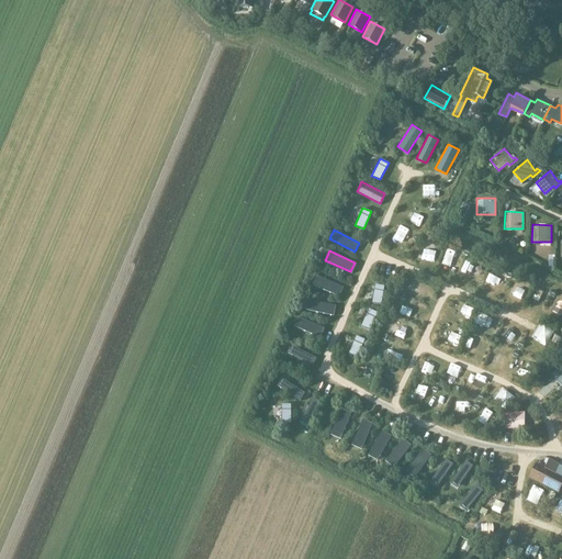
[(344,287),(316,275),(313,284),(339,297),(344,287)]
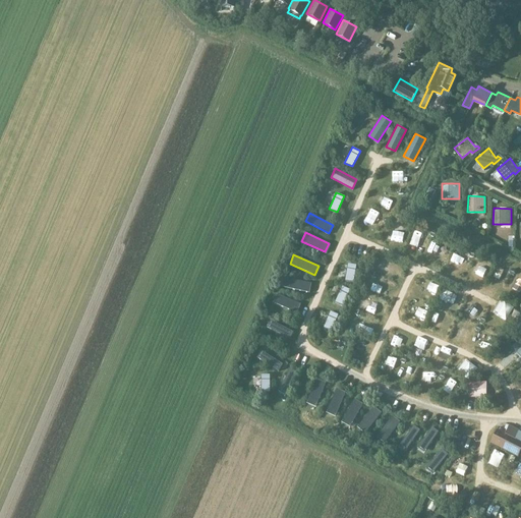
[(356,264),(348,263),(344,280),(353,282),(356,264)]
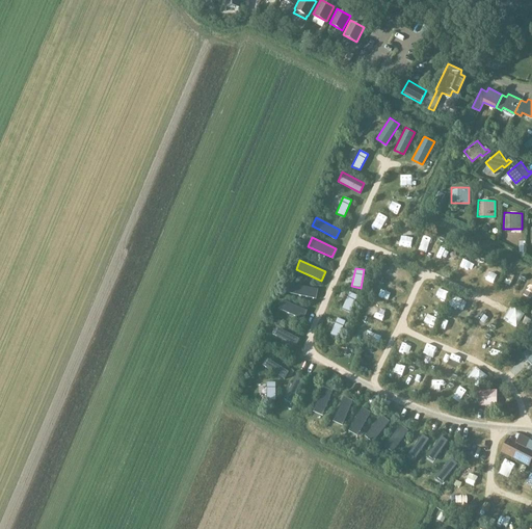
[(317,288),(290,284),(289,293),(315,297),(317,288)]
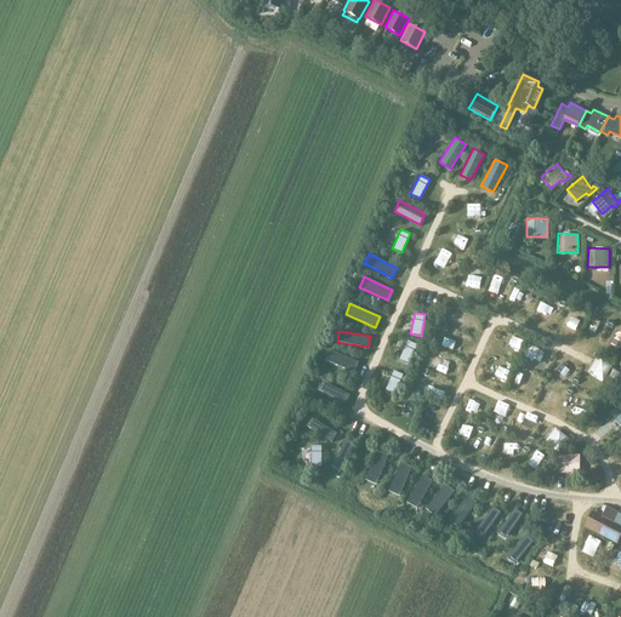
[(416,344),(408,340),(398,359),(408,364),(416,344)]
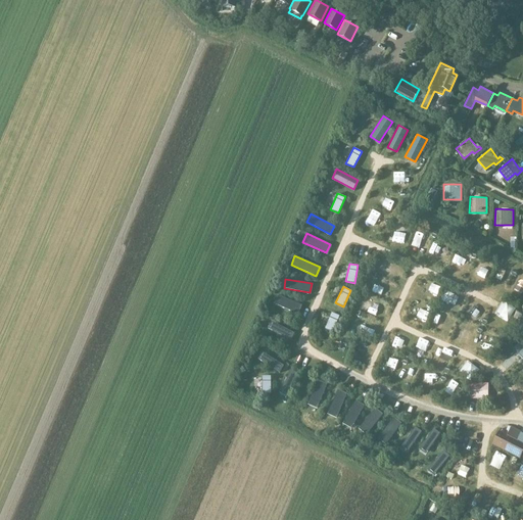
[(297,313),(301,304),(276,294),(273,303),(297,313)]
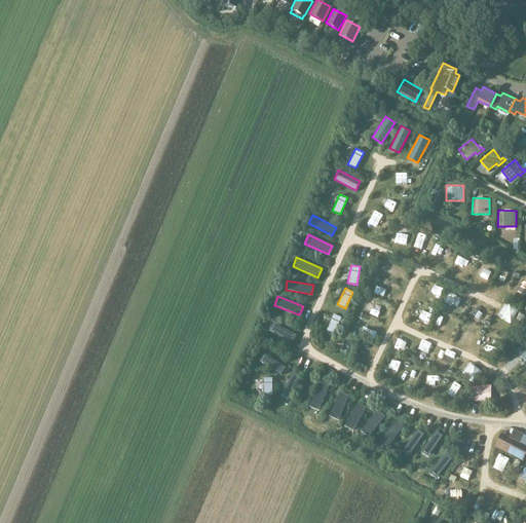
[(341,316),(333,313),(326,330),(334,333),(341,316)]
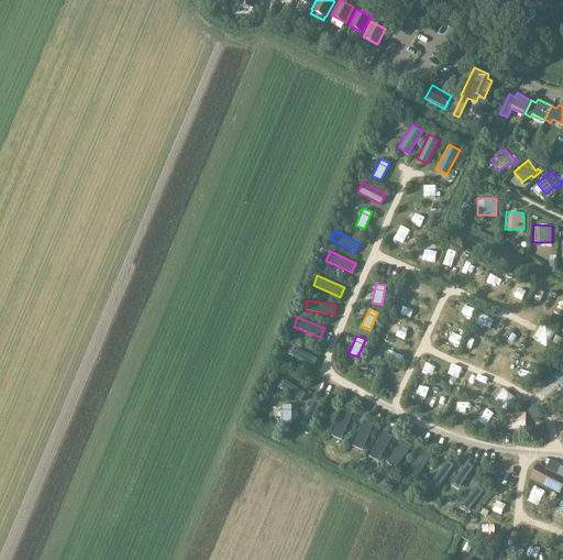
[(316,358),(291,346),(288,353),(312,365),(316,358)]
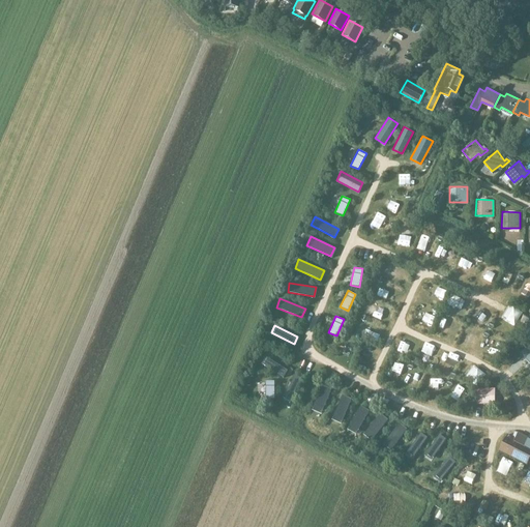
[(529,351),(525,346),(519,352),(529,362),(529,351)]
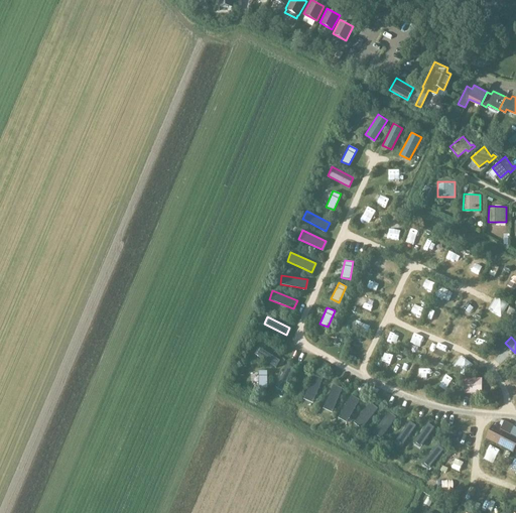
[(279,360),(258,346),(254,353),(268,362),(275,367),(279,360)]
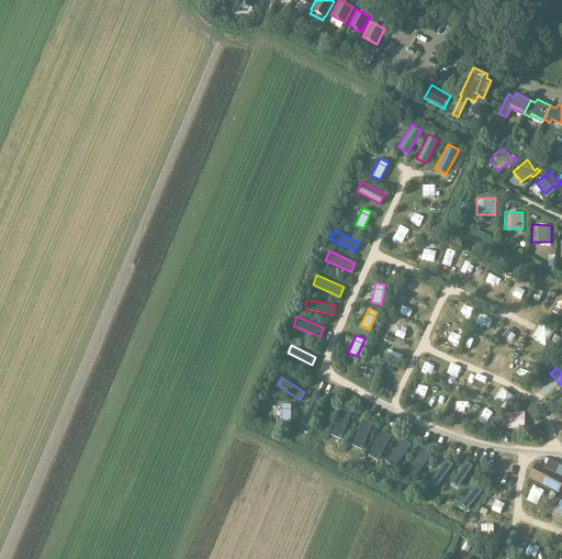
[(514,397),(506,390),(496,402),(505,409),(512,400),(514,397)]
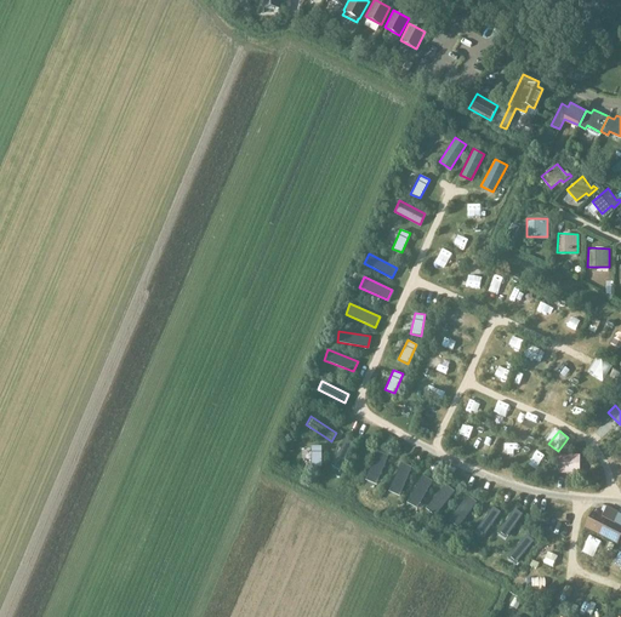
[(353,443),(345,438),(331,466),(340,469),(353,443)]
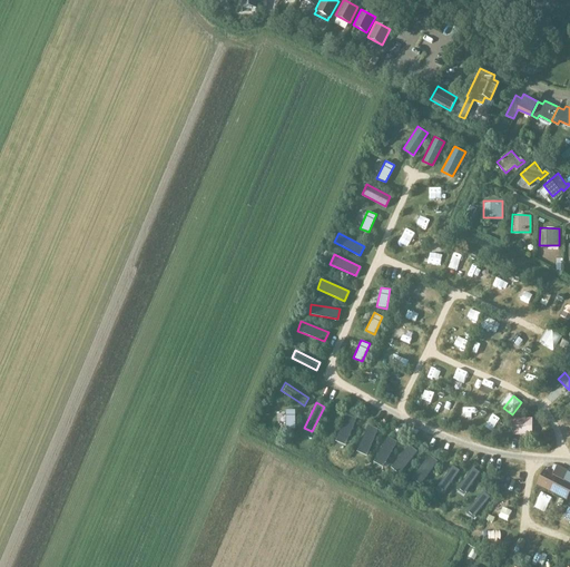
[(294,409),(285,409),(285,428),(294,428),(294,409)]
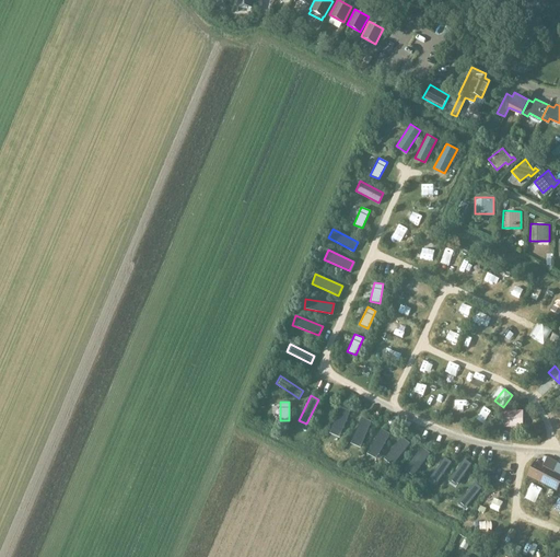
[(350,412),(340,406),(328,432),(338,437),(350,412)]
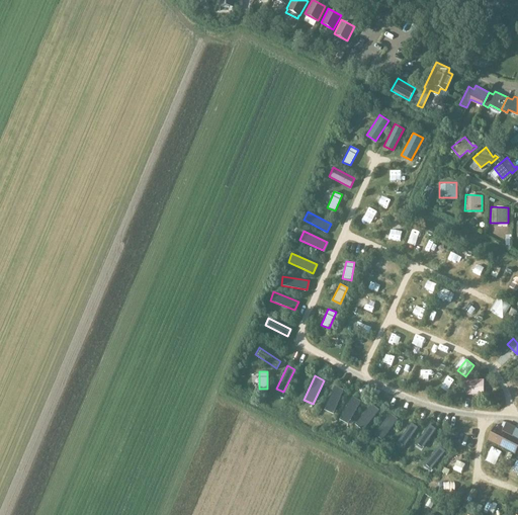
[(466,378),(466,393),(483,393),(483,378),(466,378)]
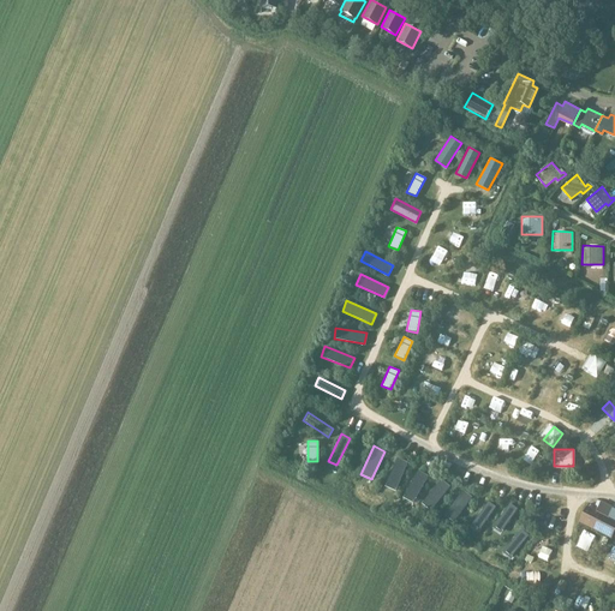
[(407,461),(396,456),(384,486),(394,491),(407,461)]
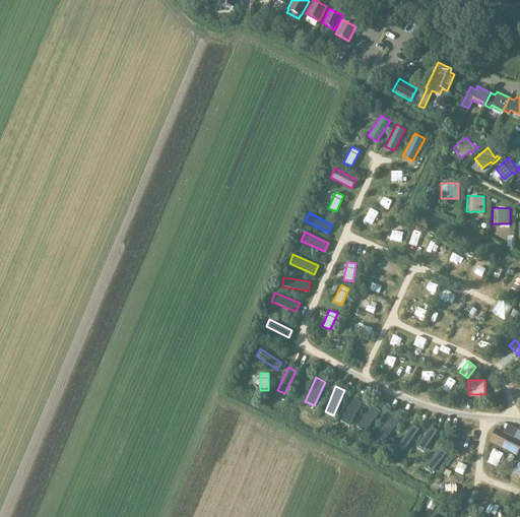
[(362,402),(353,397),(340,421),(348,426),(362,402)]
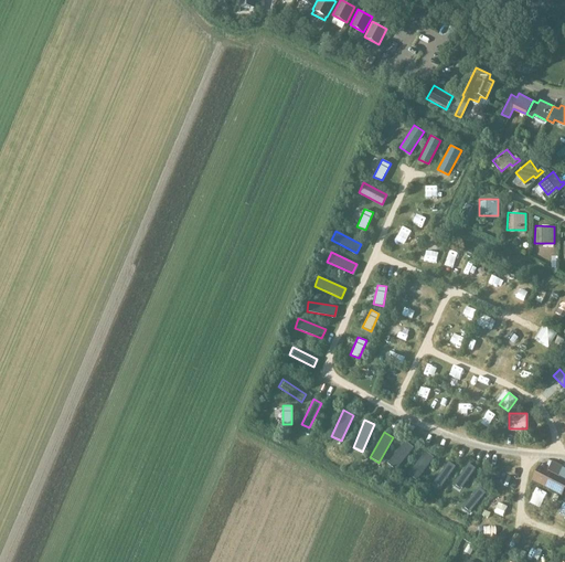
[(414,447),(405,439),(386,463),(395,469),(414,447)]
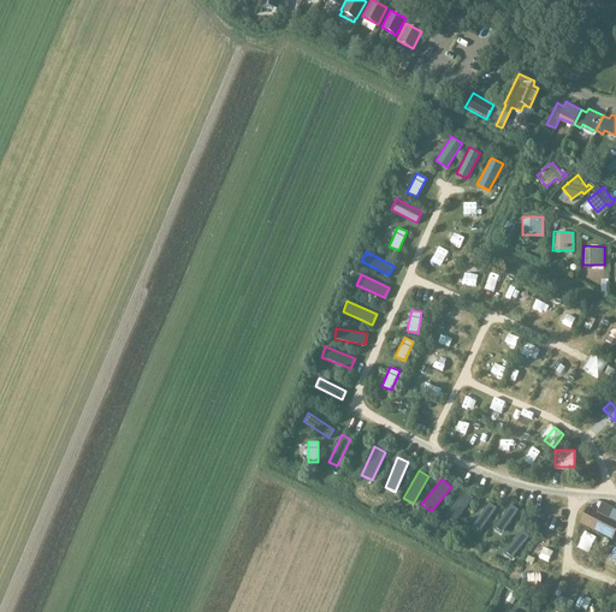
[(473,497),(463,491),(445,515),(454,522),(473,497)]
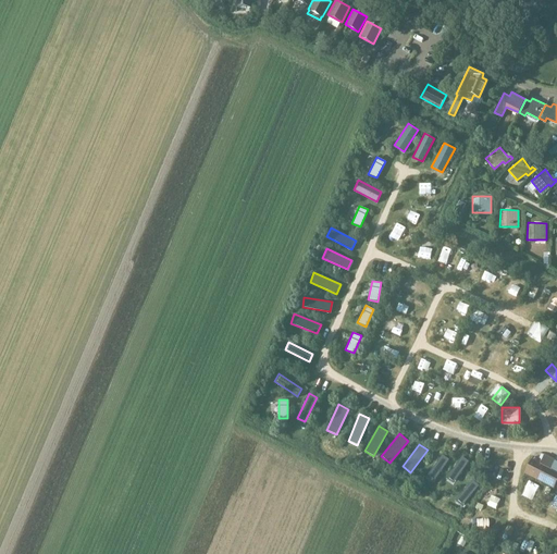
[(556,455),(556,458),(544,453),(540,463),(530,458),(523,471),(528,474),(549,484),(554,487),(556,481),(556,479),(556,455)]
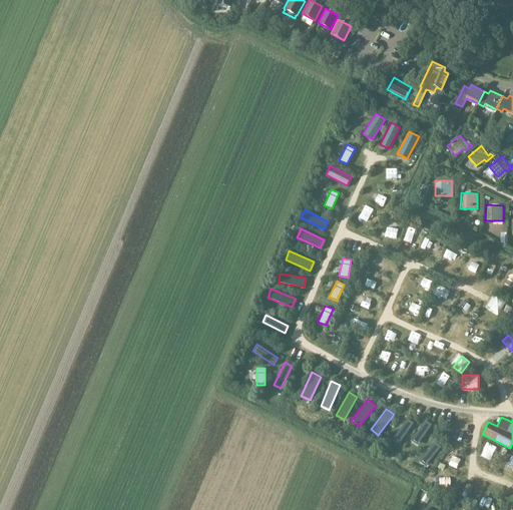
[(413,423),(407,418),(392,438),(398,442),(413,423)]
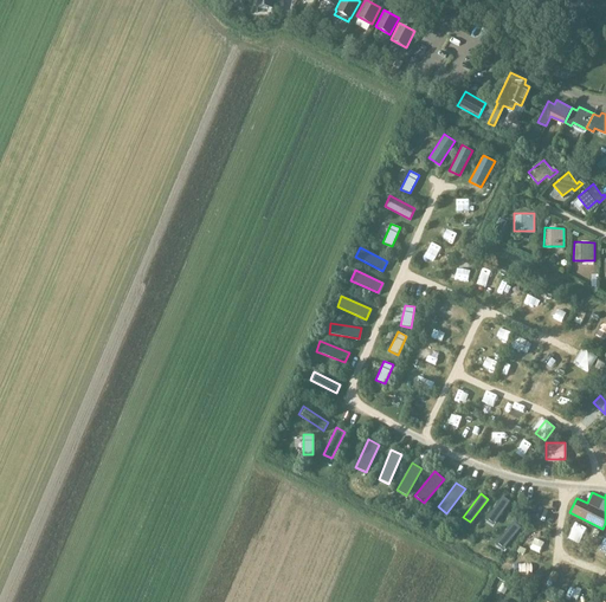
[(509,500),(502,496),(484,519),(492,524),(509,500)]
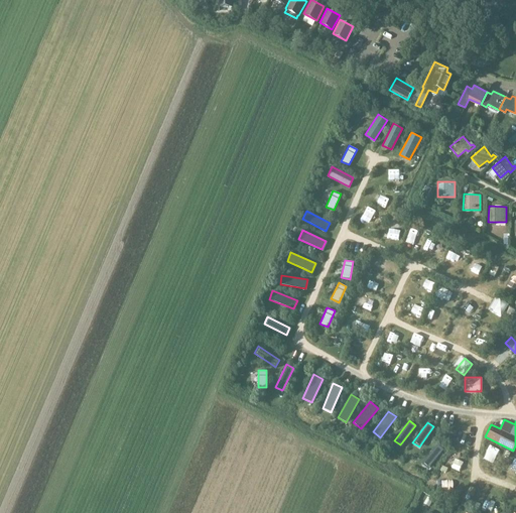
[(442,449),(436,443),(420,463),(426,468),(442,449)]
